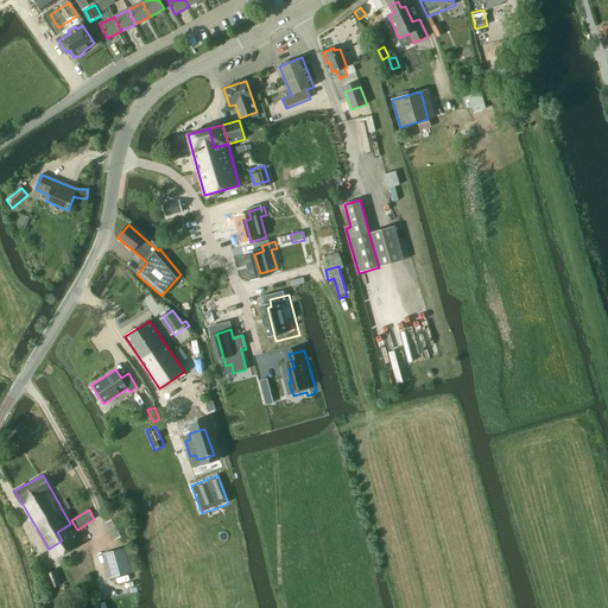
[(81,543),(70,524),(57,532),(62,540),(49,549),(55,559),(81,543)]
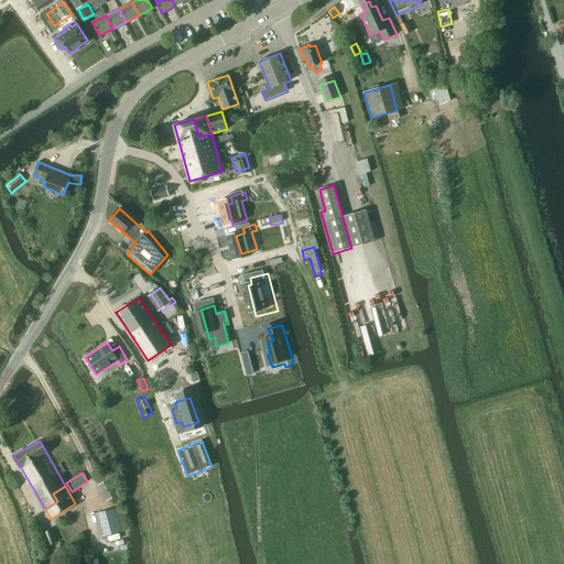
[(114,487),(101,492),(107,501),(118,496),(114,487)]
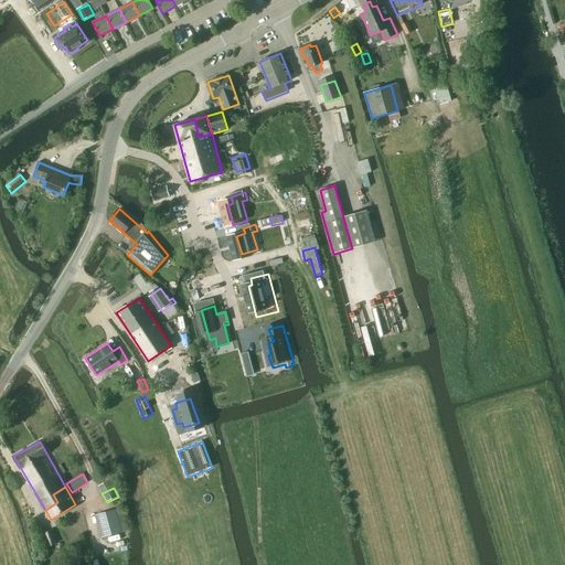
[(116,510),(96,515),(102,537),(121,532),(116,510)]
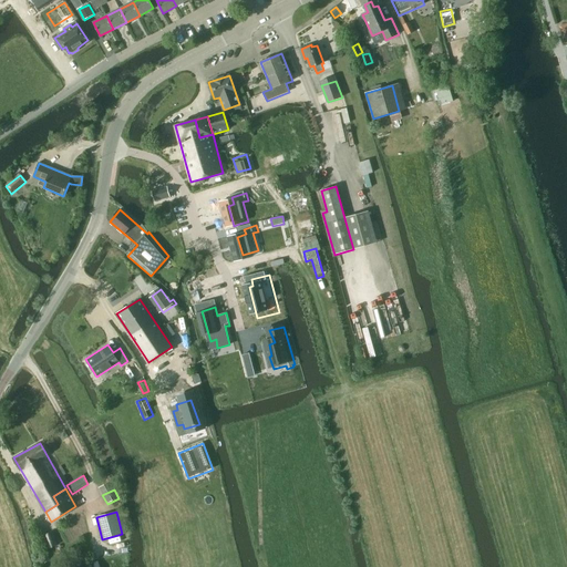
[(50,548),(57,546),(52,533),(45,535),(50,548)]
